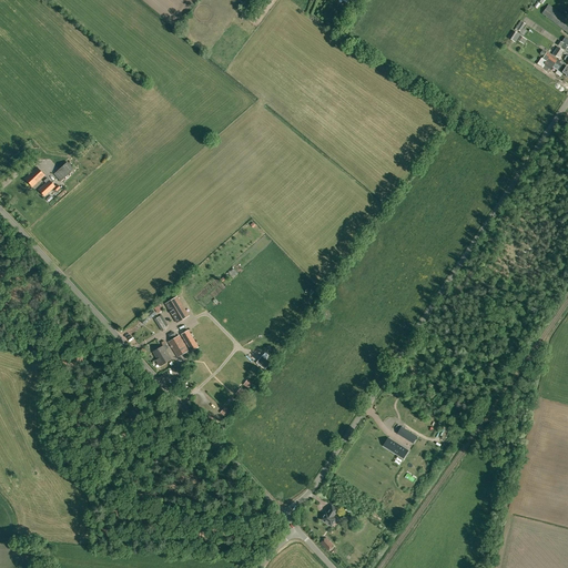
[(246,6),(244,8),(251,13),(253,10),(256,6),(255,4),(251,9),(246,6)]
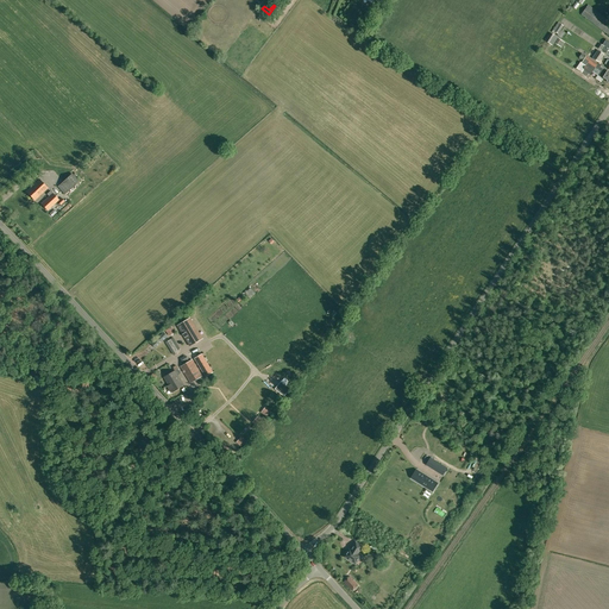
[(608,20),(589,5),(582,14),(608,35),(608,20)]
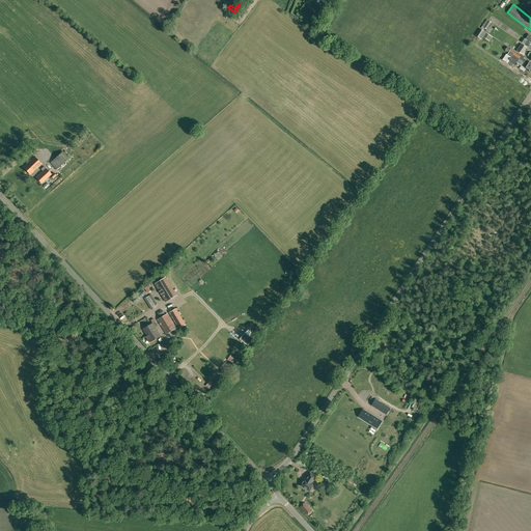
[(485,31),(482,30),(480,29),(476,35),(481,39),(486,32),(485,31)]
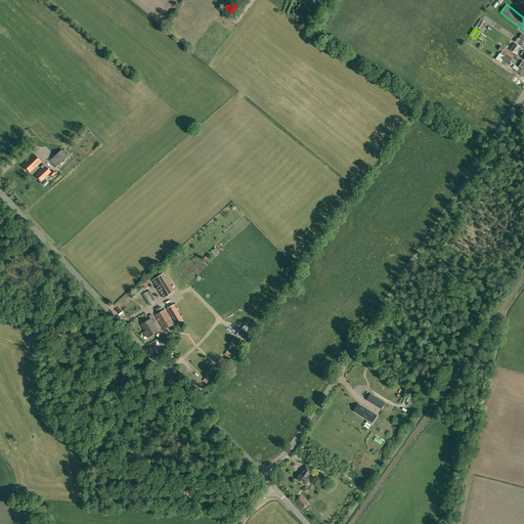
[(505,48),(503,52),(521,64),(523,66),(523,61),(523,60),(517,56),(518,56),(515,54),(505,47),(505,48)]
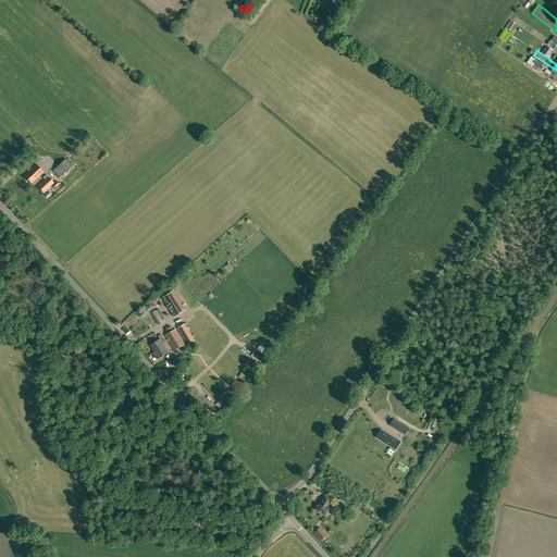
[(531,57),(529,61),(534,64),(532,66),(537,70),(539,67),(540,69),(542,65),(546,69),(545,72),(551,75),(553,72),(556,75),(556,70),(554,69),(533,54),(532,58),(531,57)]
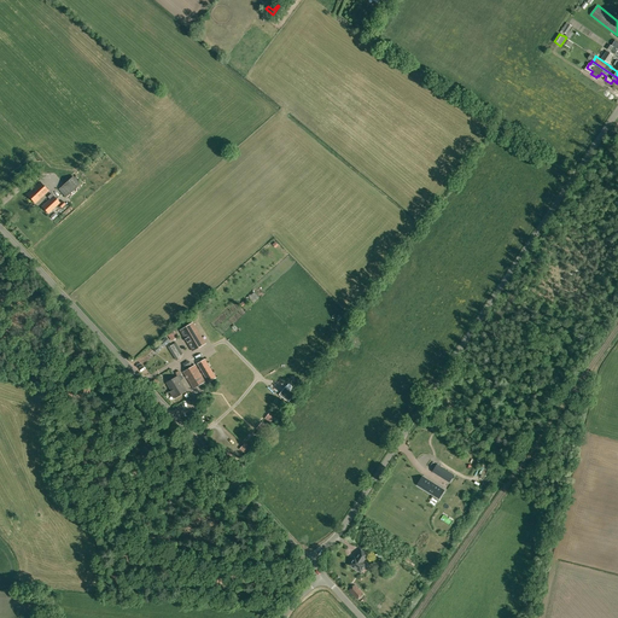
[(59,190),(65,197),(81,184),(74,175),(59,190)]
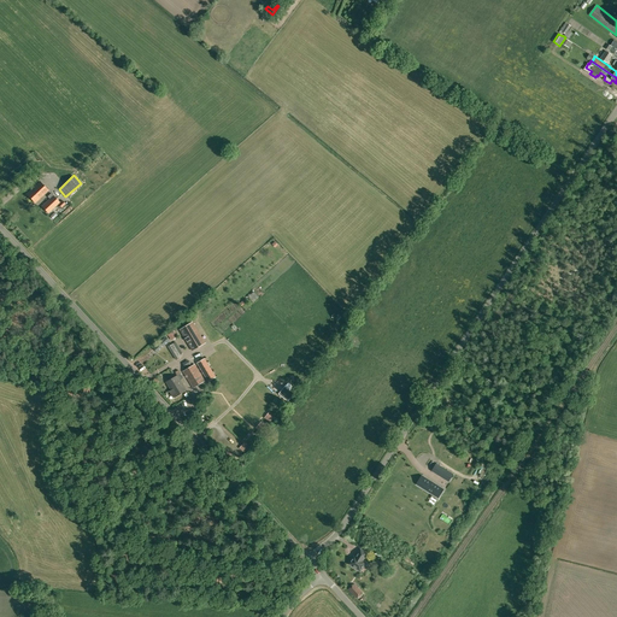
[(48,191),(40,181),(27,194),(35,203),(48,191)]
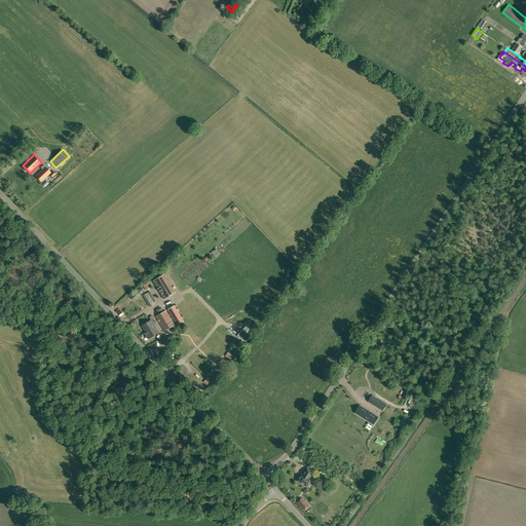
[(36,176),(41,182),(50,173),(44,164),(41,167),(42,170),(36,176)]
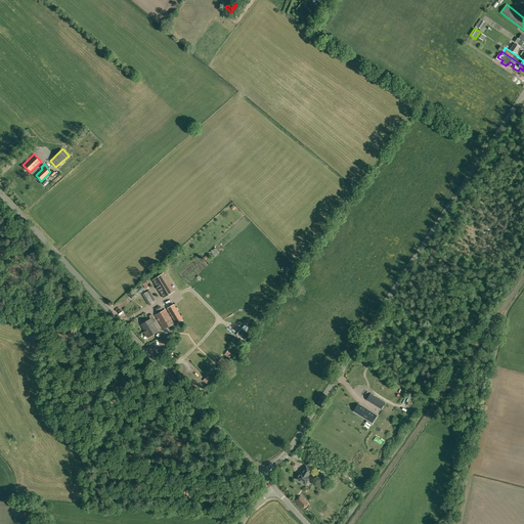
[(216,256),(220,252),(217,248),(212,251),(216,256)]
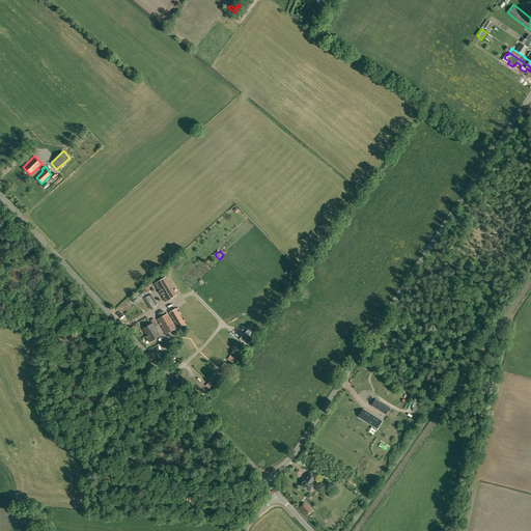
[(166,277),(155,283),(166,302),(176,296),(166,277)]
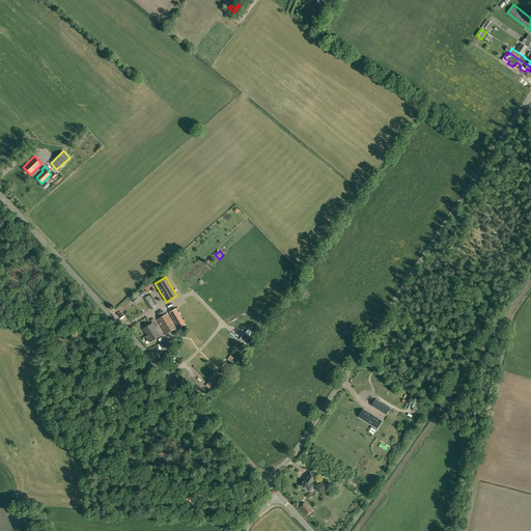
[(147,292),(152,288),(149,284),(144,288),(147,292)]
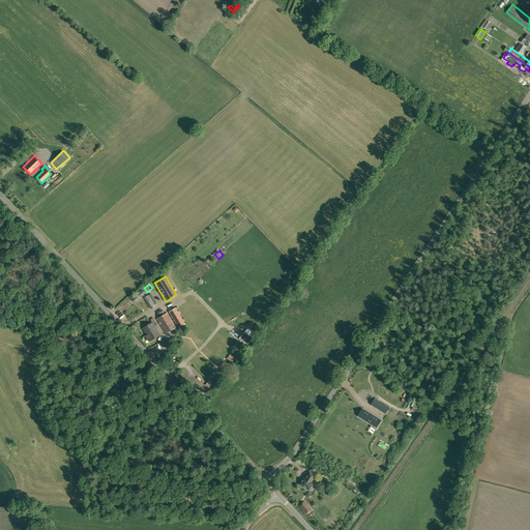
[(146,292),(142,288),(131,298),(135,302),(146,292)]
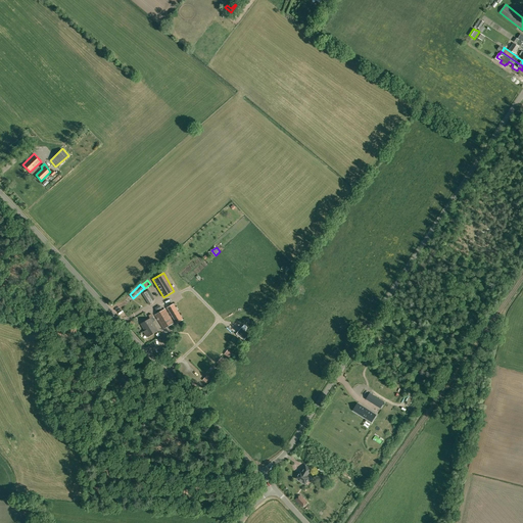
[(153,302),(147,291),(142,294),(146,301),(145,302),(147,305),(153,302)]
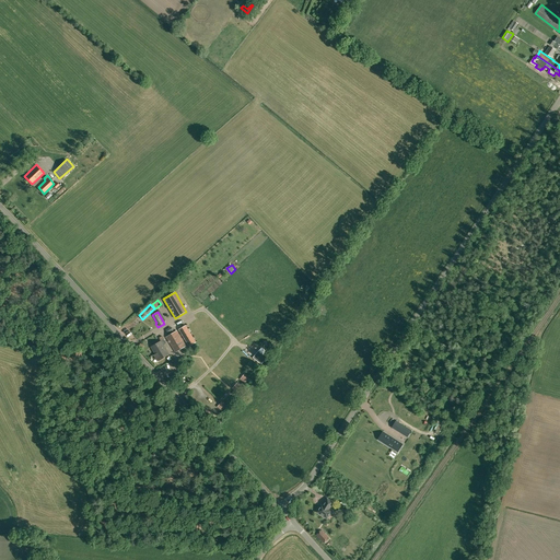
[(200,328),(203,337),(212,333),(209,325),(200,328)]
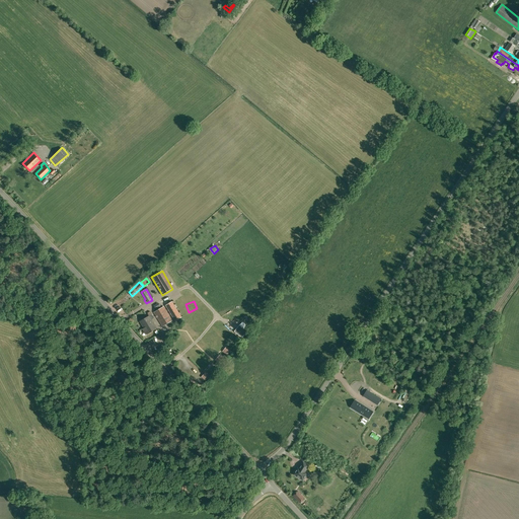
[(180,317),(179,315),(172,302),(166,305),(175,321),(180,317)]
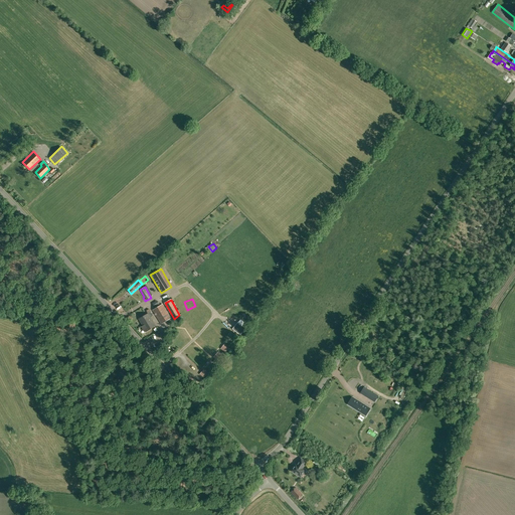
[(162,305),(153,310),(161,324),(171,318),(162,305)]
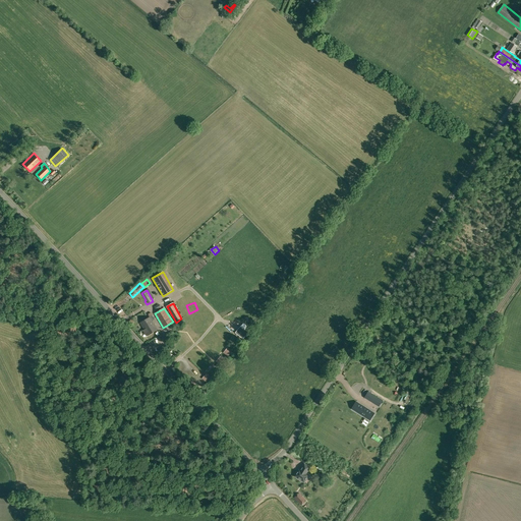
[(153,321),(155,319),(153,315),(140,323),(145,329),(142,330),(147,336),(148,335),(148,336),(158,329),(153,321)]
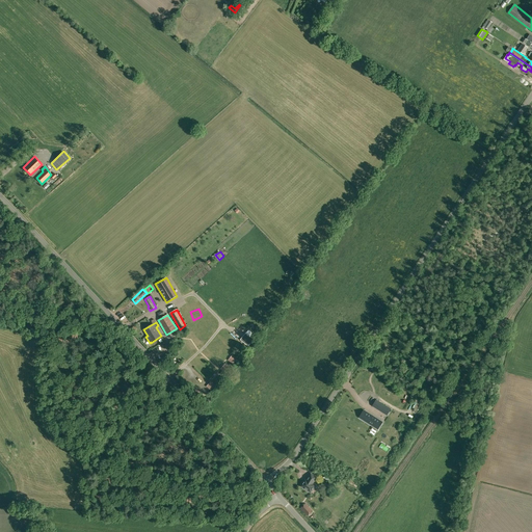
[(240,340),(248,346),(254,340),(245,333),(240,340)]
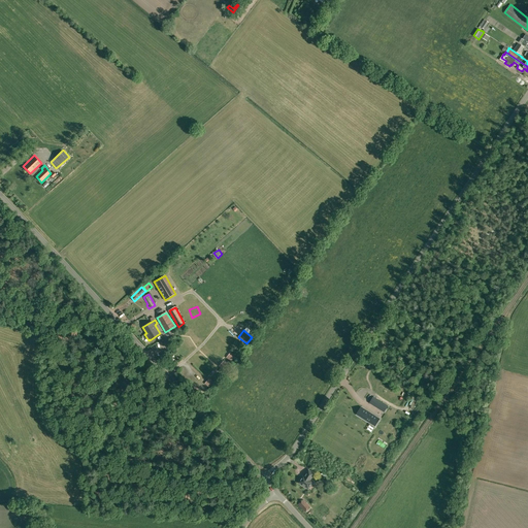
[(231,353),(226,358),(231,362),(235,357),(231,353)]
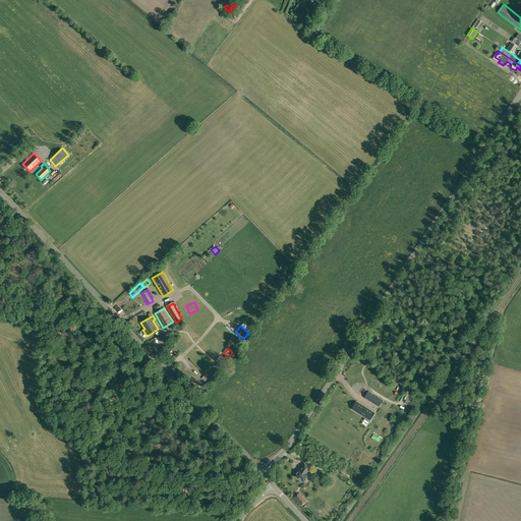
[(221,356),(216,362),(221,366),(226,360),(221,356)]
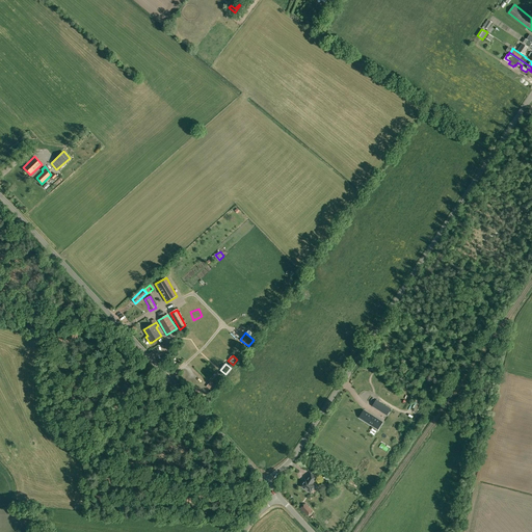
[(218,373),(213,378),(218,382),(223,377),(218,373)]
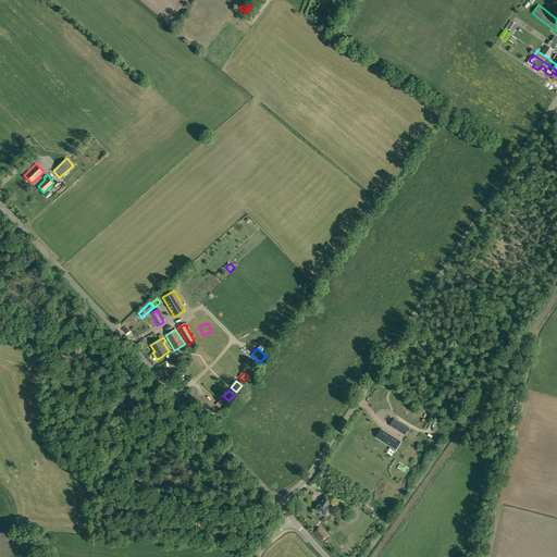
[(221,399),(217,406),(221,410),(226,404),(221,399)]
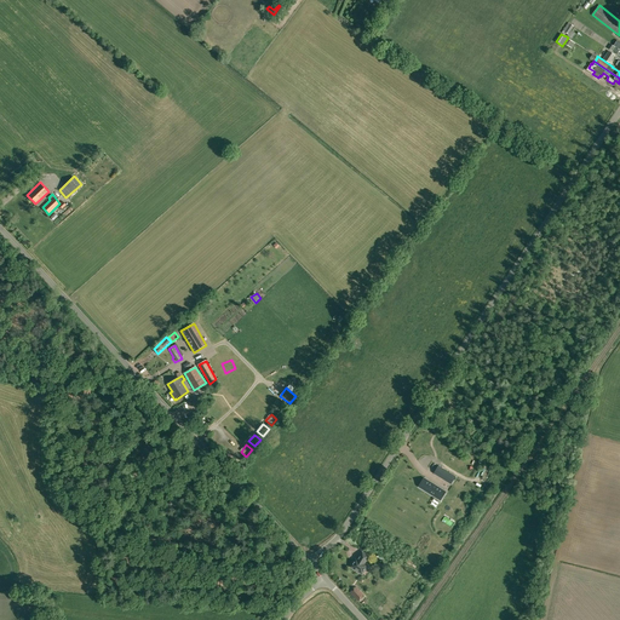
[(440,471),(436,476),(451,484),(454,480),(440,471)]
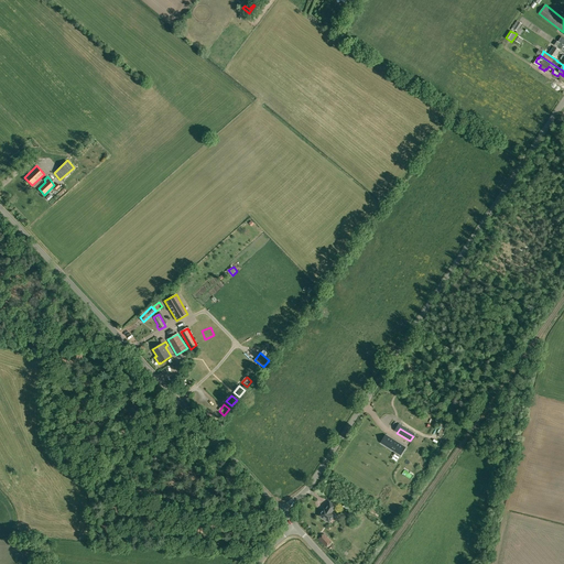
[(390,445),(389,447),(401,455),(405,447),(388,436),(384,442),(390,445)]
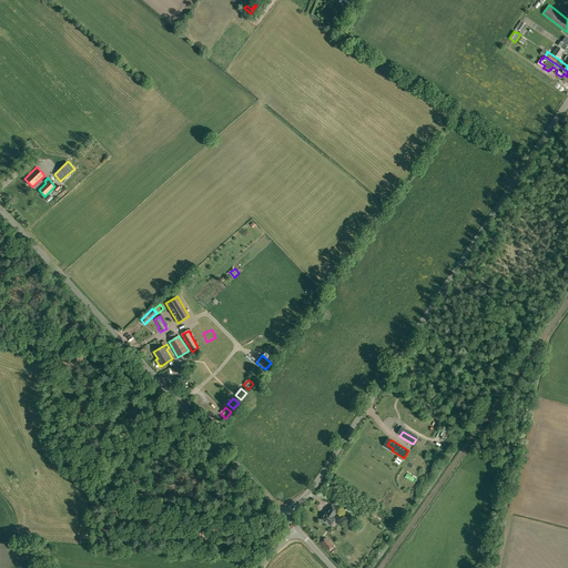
[(328,524),(332,526),(336,518),(334,517),(338,509),(332,506),(326,514),(325,514),(322,519),(325,521),(326,523),(326,524),(327,524),(328,524)]
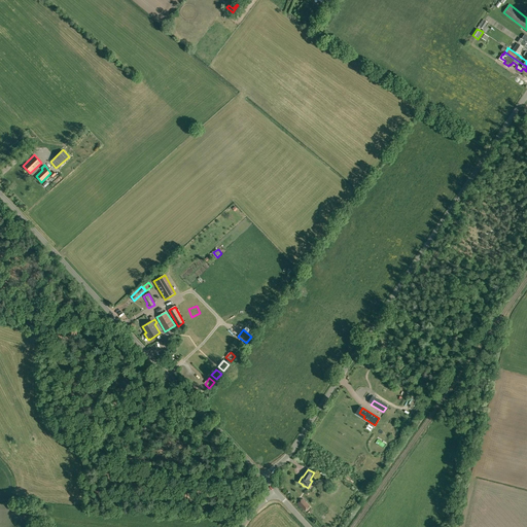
[(309,506),(303,499),(297,503),(305,511),(309,506)]
